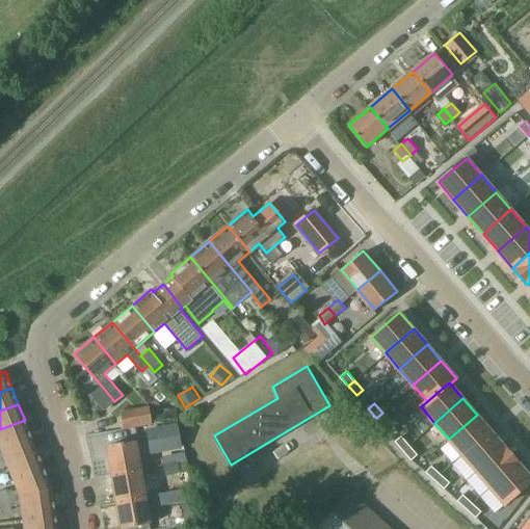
[(154,423),(151,405),(122,411),(125,428),(154,423)]
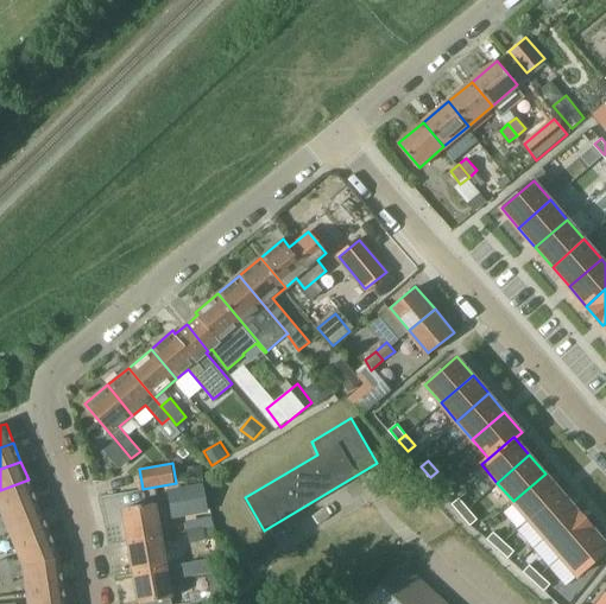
[(437,471),(430,477),(440,488),(447,482),(437,471)]
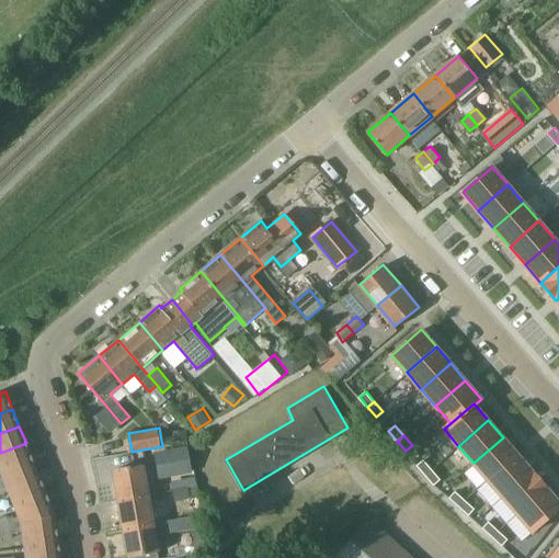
[(503,437),(474,463),(488,480),(517,455),(503,437)]
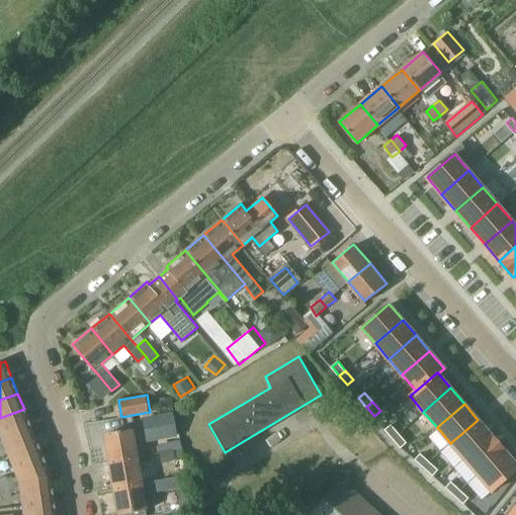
[(24,409),(0,418),(0,437),(30,425),(24,409)]
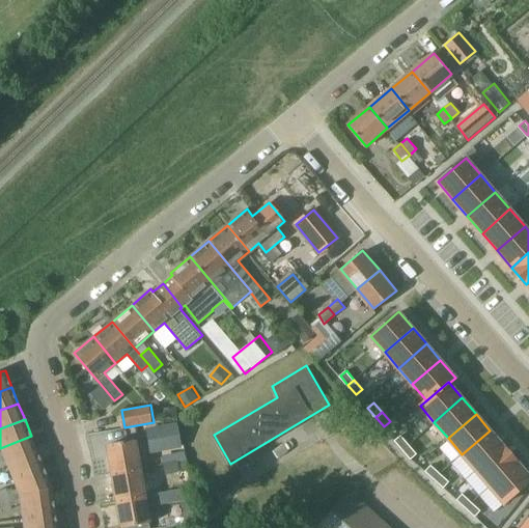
[(158,429),(160,440),(175,437),(173,426),(158,429)]
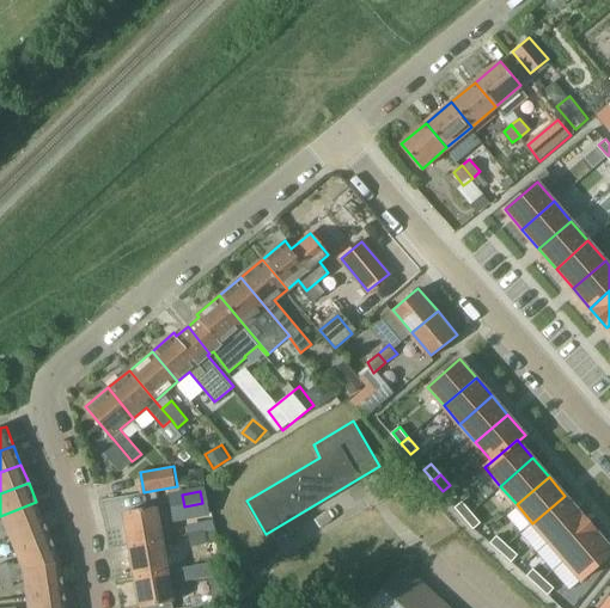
[(565,496),(532,523),(549,542),(581,514),(565,496)]
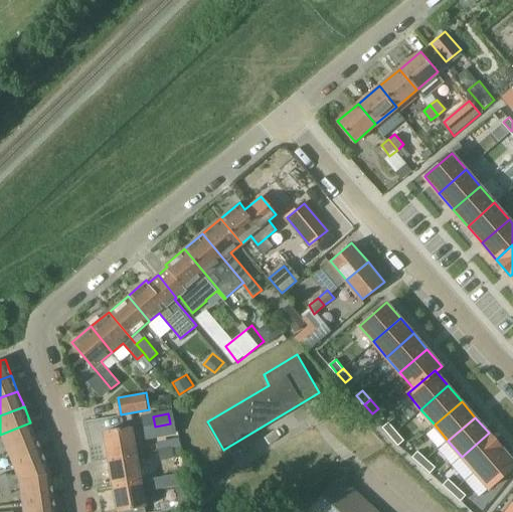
[(389,421),(383,427),(391,436),(397,431),(389,421)]
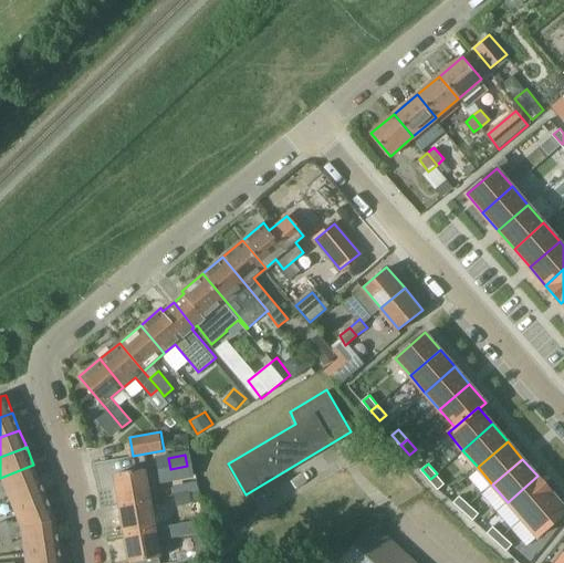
[(33,465),(0,478),(0,498),(41,481),(33,465)]
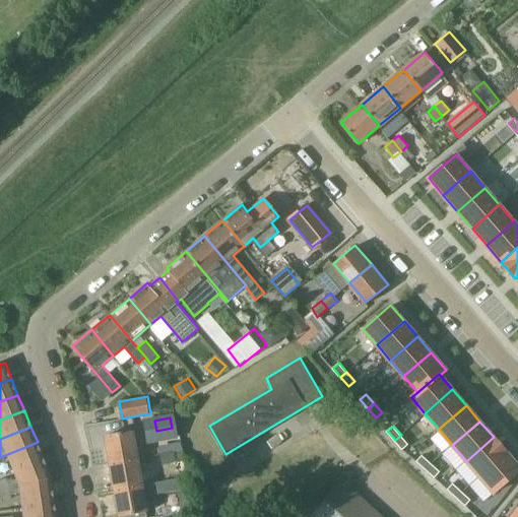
[(132,430),(106,434),(111,462),(137,457),(132,430)]
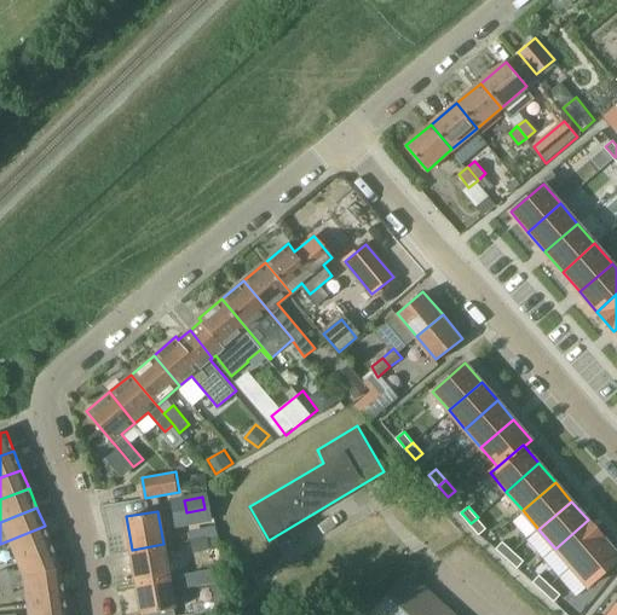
[(478,517),(471,523),(480,534),(488,528),(478,517)]
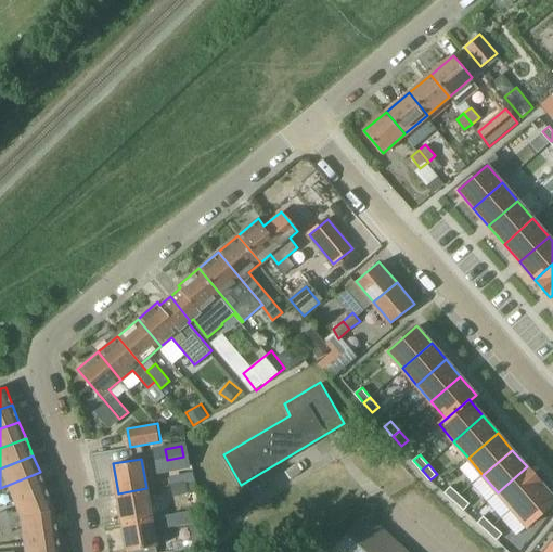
[(527,466),(498,492),(513,509),(541,484),(527,466)]
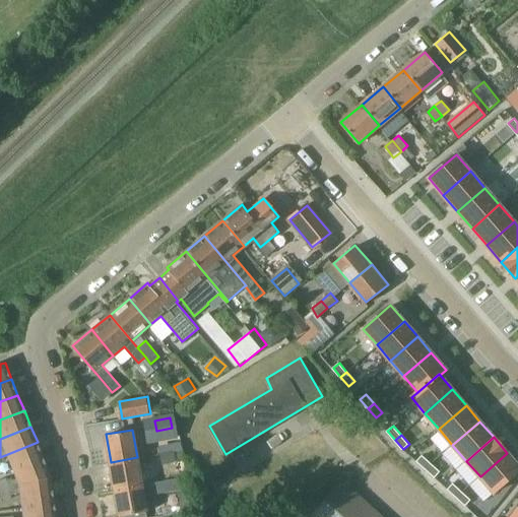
[(38,442),(0,457),(0,458),(7,475),(9,485),(40,475),(36,462),(44,459),(38,442)]
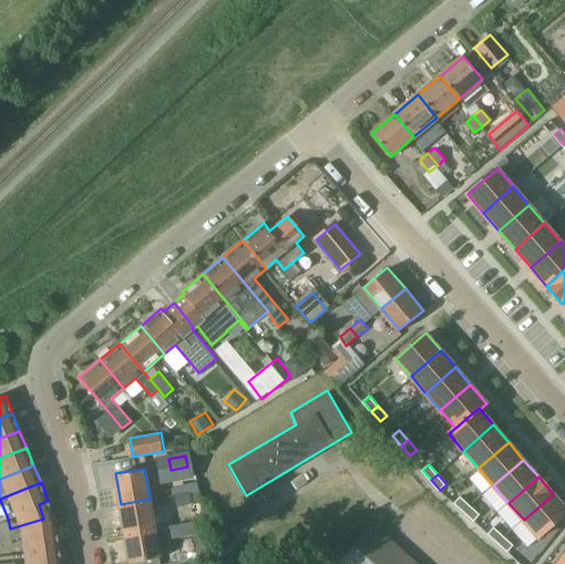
[(177,506),(194,503),(192,491),(175,494),(177,506)]
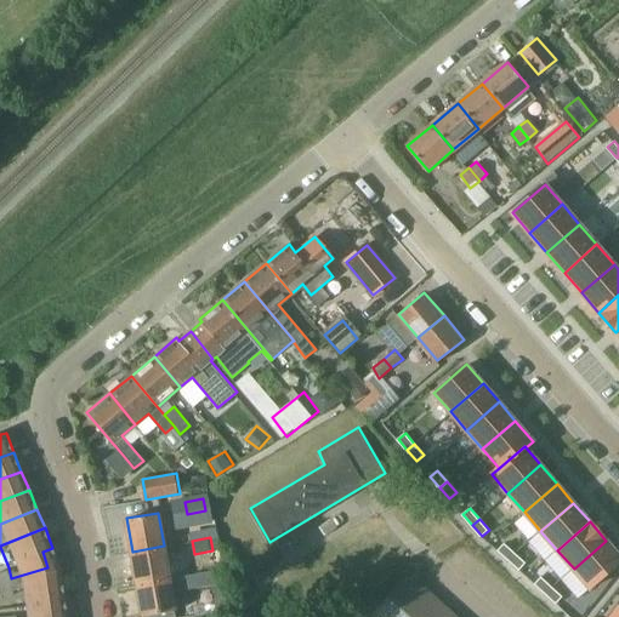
[(618,555),(606,541),(574,569),(590,588),(618,563),(618,555)]
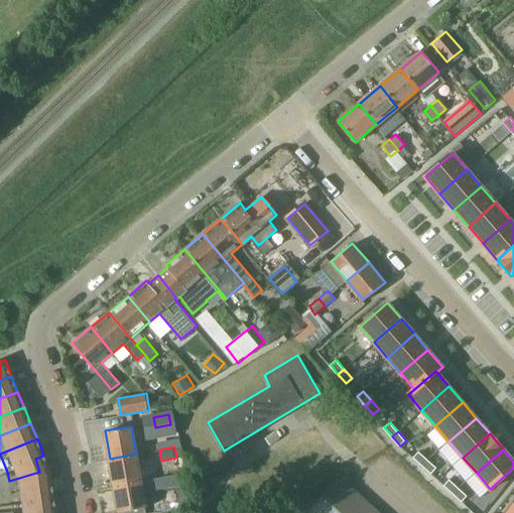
[(419,451),(414,457),(422,465),(428,460),(419,451)]
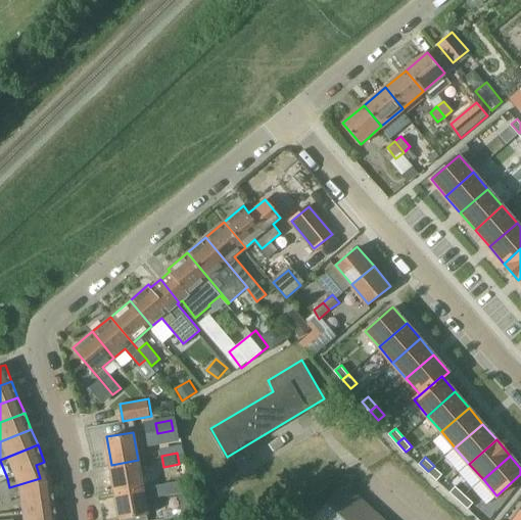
[(138,460),(111,465),(116,491),(143,486),(138,460)]
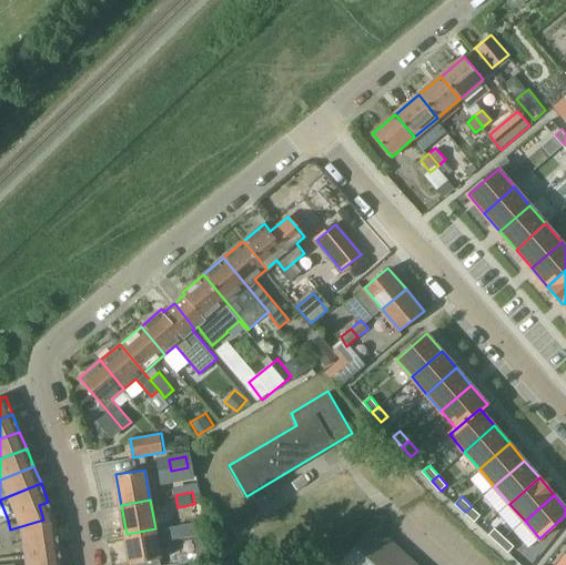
[(472,506),(465,512),(475,521),(482,515),(472,506)]
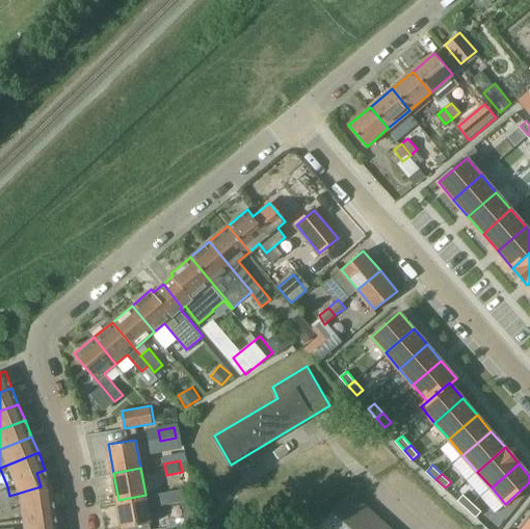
[(41,486),(9,496),(14,506),(16,525),(57,519),(54,500),(45,501),(41,486)]
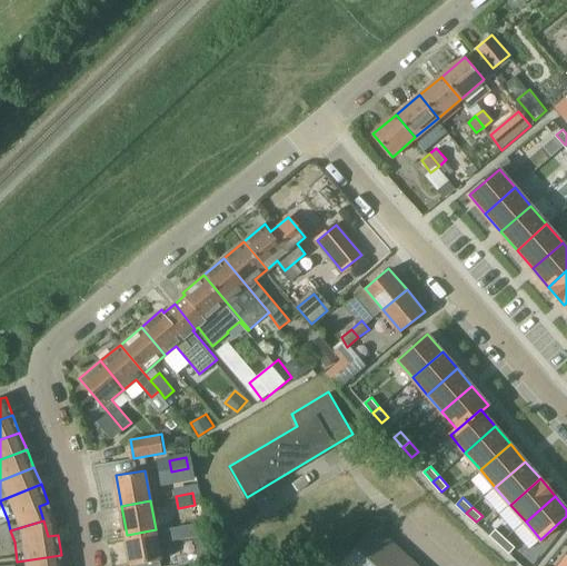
[(181,525),(183,537),(206,533),(202,520),(181,525)]
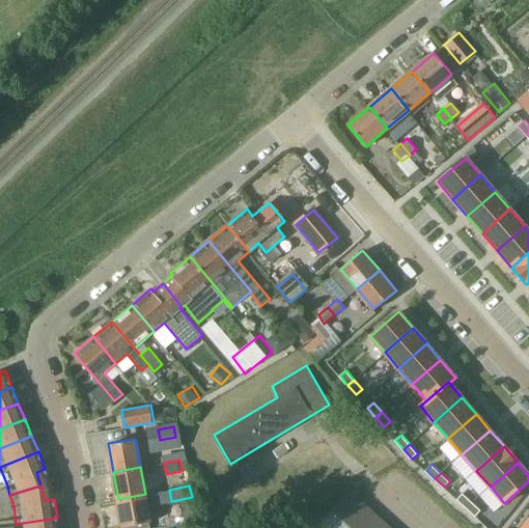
[(315,527),(391,527),(350,491),(315,527)]
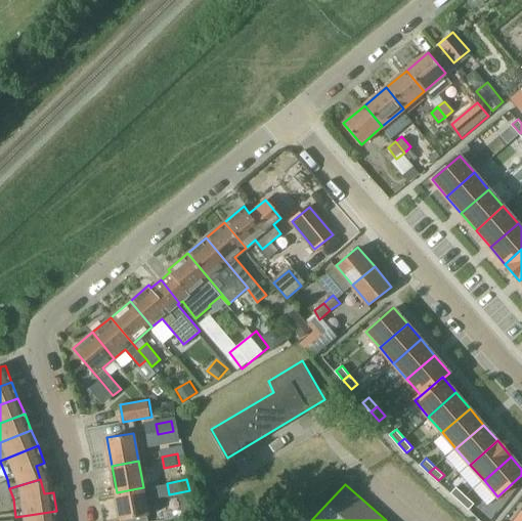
[(457,486),(451,492),(461,501),(466,494),(457,486)]
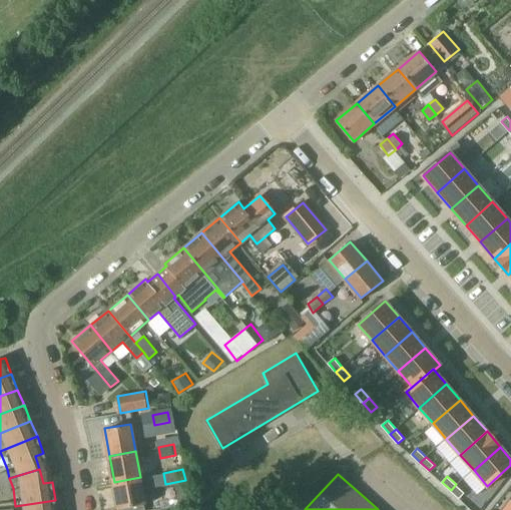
[(119,509),(145,504),(140,477),(114,482),(119,509)]
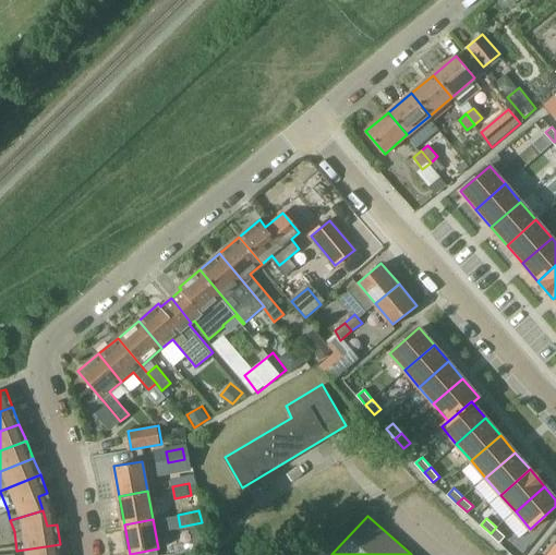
[(496,527),(491,533),(500,542),(506,535),(496,527)]
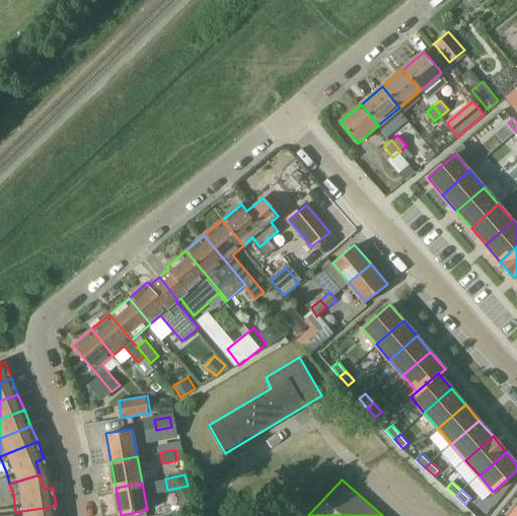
[(56,515),(56,506),(15,512),(15,515),(56,515)]
